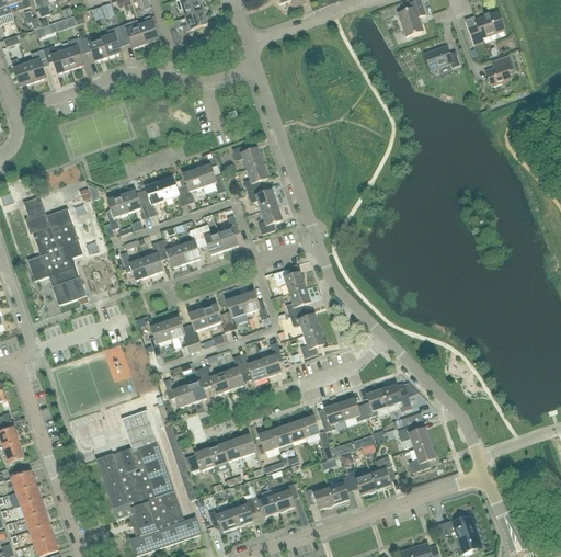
[(9,4),(7,0),(0,0),(0,14),(11,11),(9,4)]
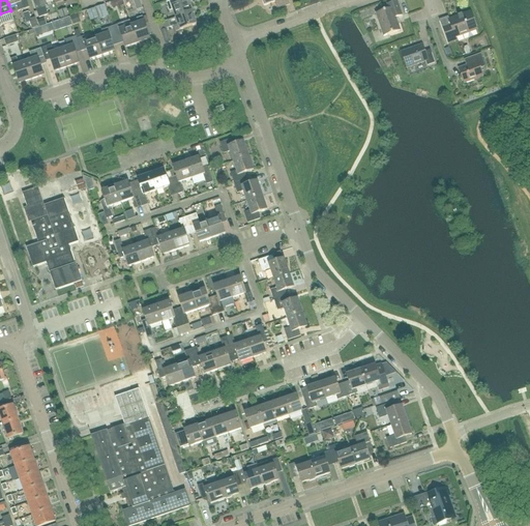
[(6,0),(8,4),(16,1),(18,8),(29,4),(27,0),(6,0)]
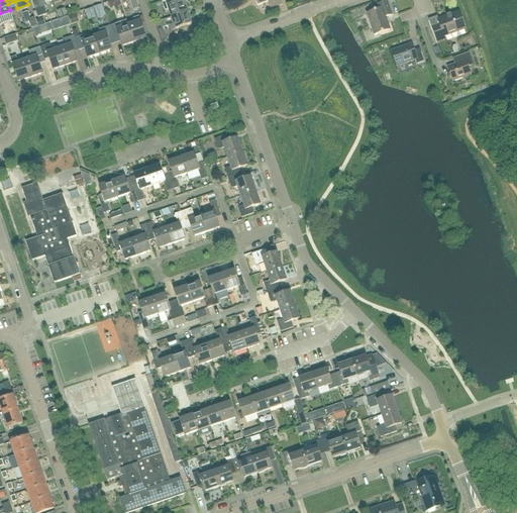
[(35,6),(37,14),(47,11),(44,3),(45,3),(44,0),(32,0),(34,6),(35,6)]
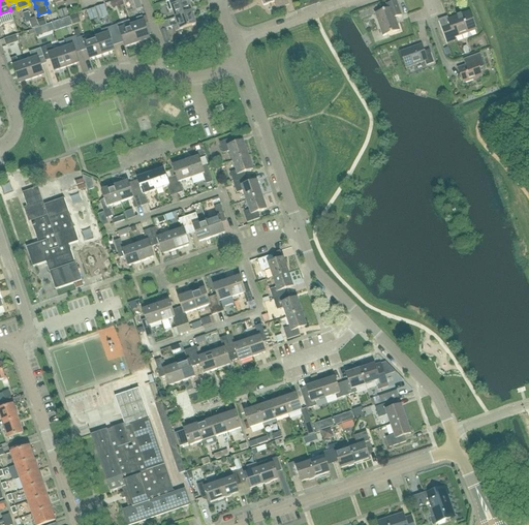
[(175,14),(191,9),(188,0),(180,0),(165,0),(168,9),(173,8),(175,14)]
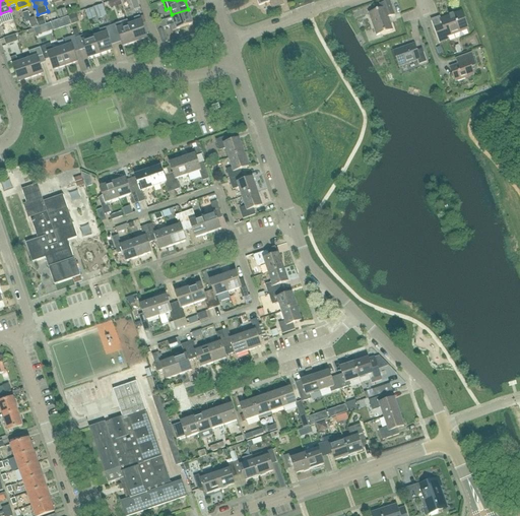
[(369,10),(377,33),(393,26),(388,14),(395,12),(391,0),(383,0),(380,1),(382,6),(369,10)]
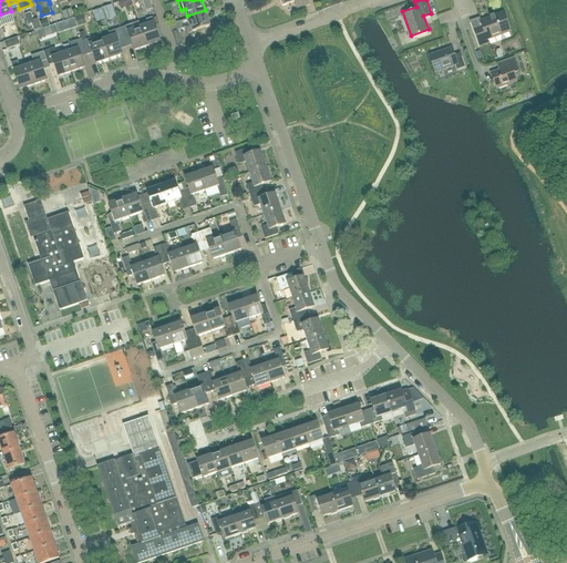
[(73,13),(71,4),(62,8),(65,17),(73,13)]
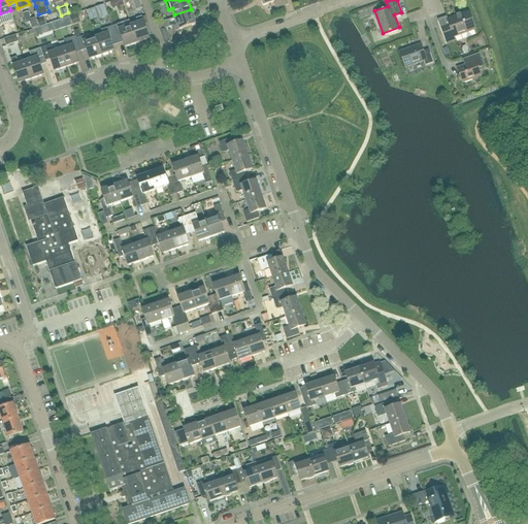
[(475,26),(468,8),(448,17),(447,13),(438,17),(447,39),(455,36),(454,34),(475,26)]
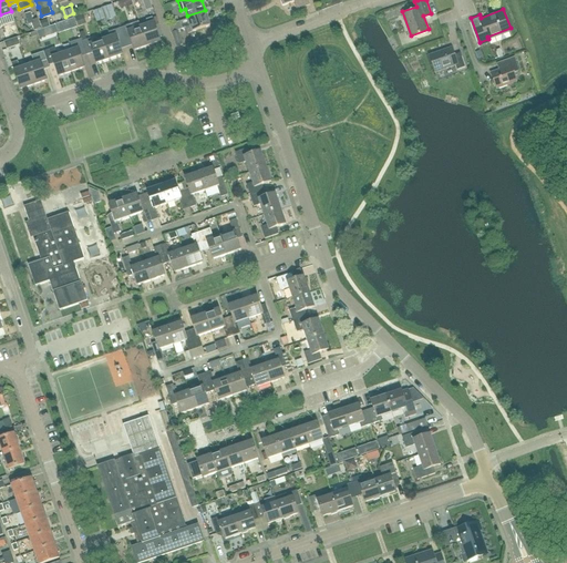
[(205,10),(187,16),(191,23),(186,24),(187,30),(209,22),(205,10)]
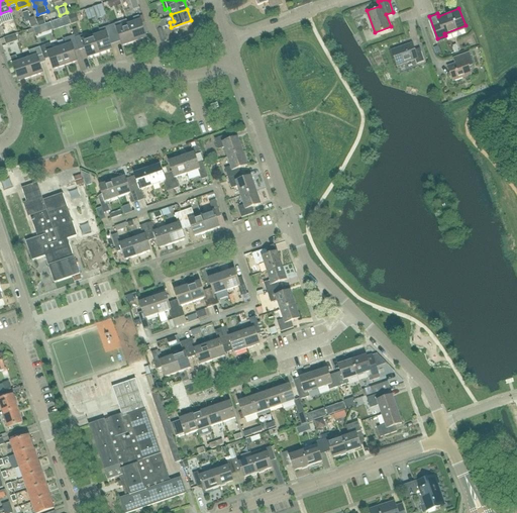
[(128,22),(133,39),(145,35),(138,13),(133,15),(134,19),(128,22)]
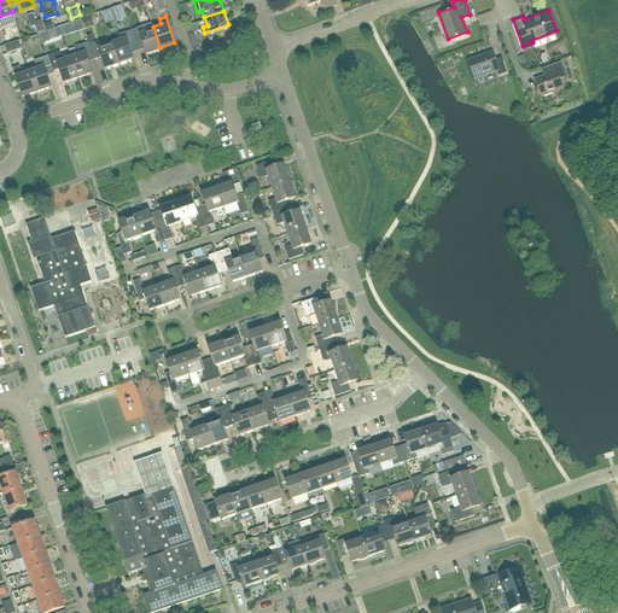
[(159,47),(153,27),(145,29),(144,23),(130,28),(135,42),(143,40),(146,52),(159,47)]
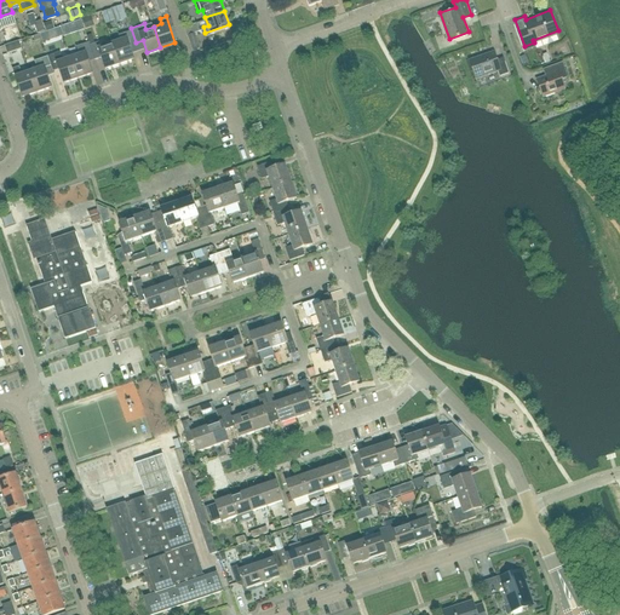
[(42,39),(50,36),(46,28),(40,30),(39,30),(42,39)]
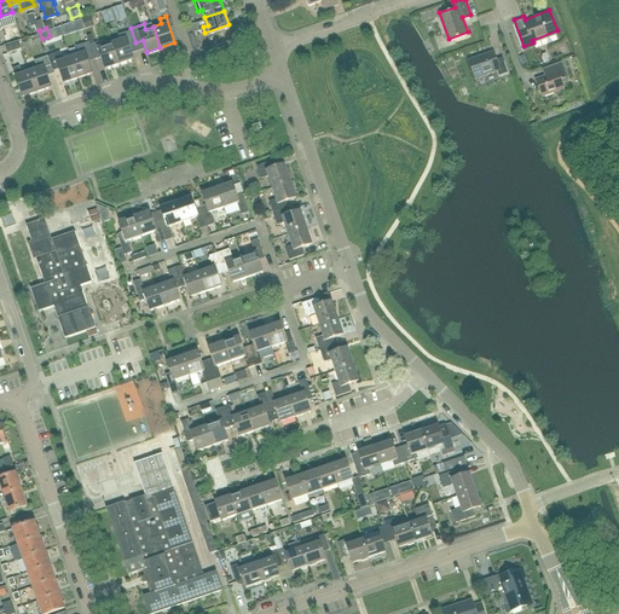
[(136,42),(131,28),(119,33),(120,38),(111,40),(119,61),(133,56),(129,45),(136,42)]
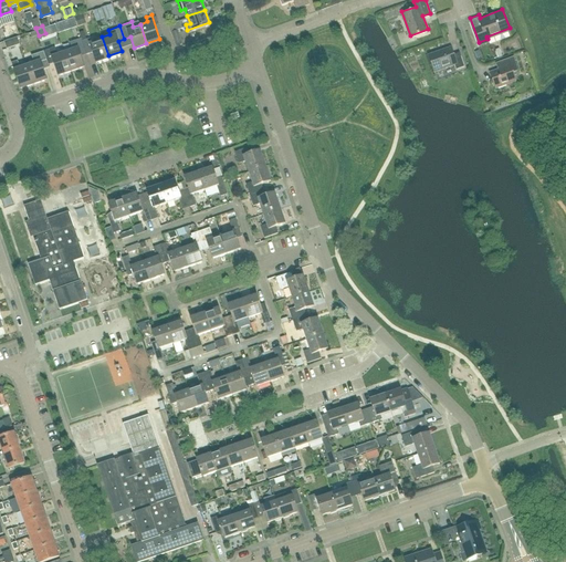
[(6,38),(18,34),(18,33),(19,33),(17,28),(3,32),(6,38)]
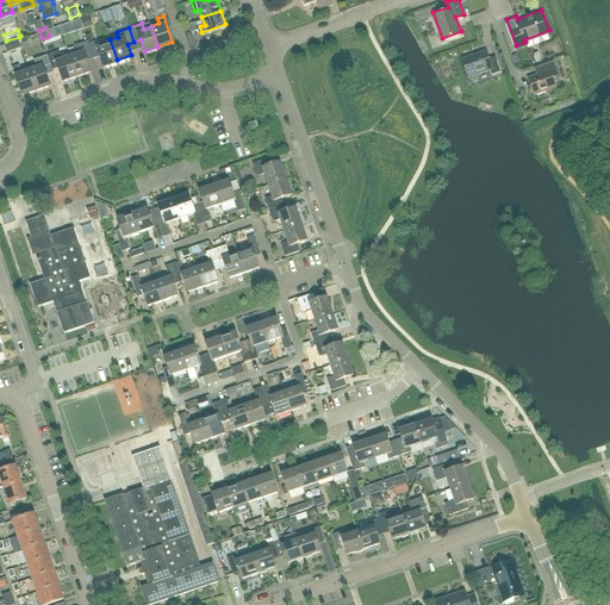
[(185,32),(190,47),(197,44),(192,30),(185,32)]
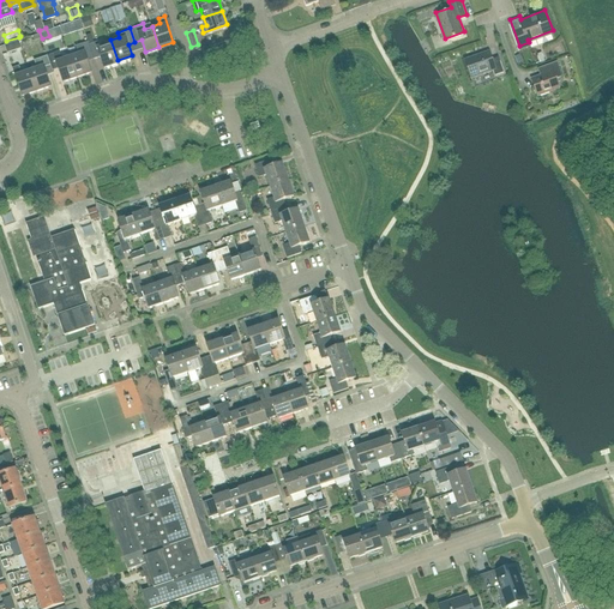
[(5,42),(7,49),(22,44),(19,37),(5,42)]
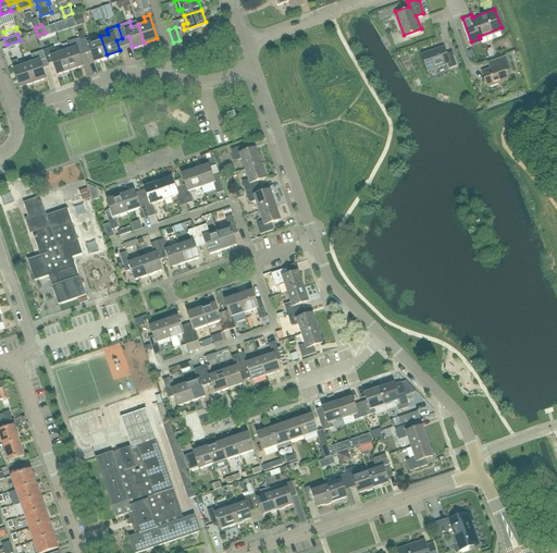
[(94,38),(93,34),(86,36),(84,36),(81,38),(85,51),(90,49),(94,59),(107,54),(100,36),(94,38)]
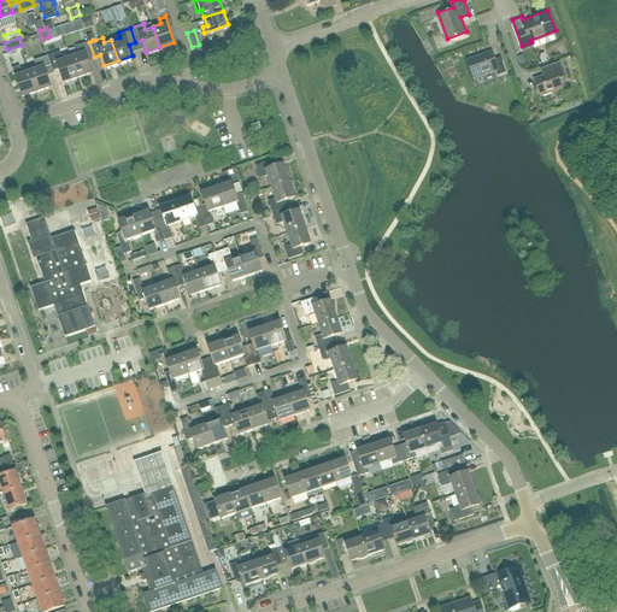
[(70,54),(77,75),(92,70),(88,58),(94,57),(89,42),(88,40),(75,43),(78,52),(70,54)]
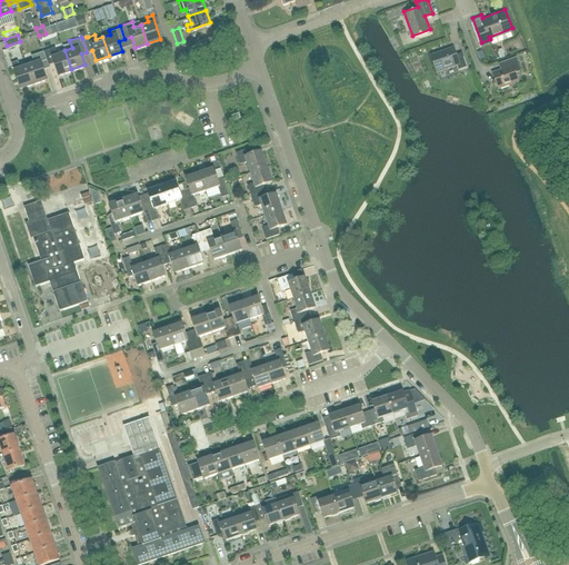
[(453,45),(431,52),(437,69),(457,62),(458,67),(468,65),(462,49),(456,51),(453,45)]
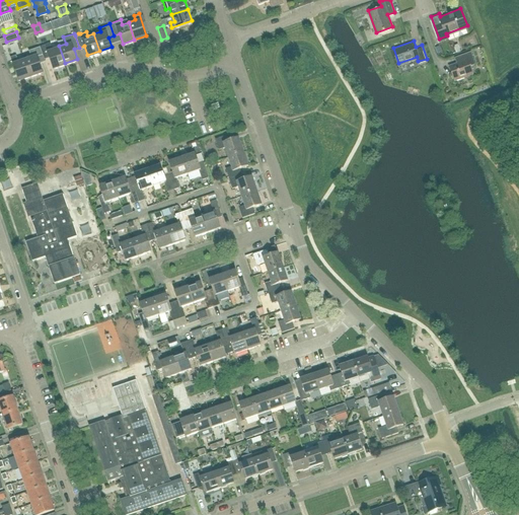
[(65,63),(59,46),(52,48),(50,42),(40,45),(44,57),(49,55),(53,67),(65,63)]
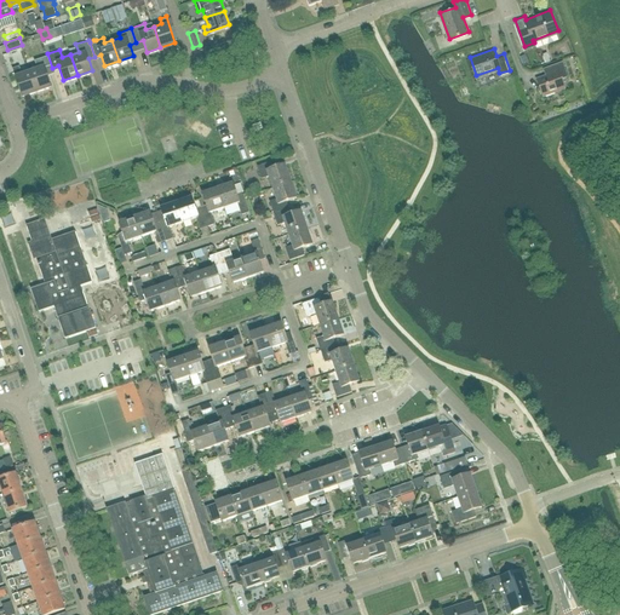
[(29,69),(36,88),(51,84),(46,73),(52,70),(52,68),(47,53),(34,58),(38,67),(29,69)]
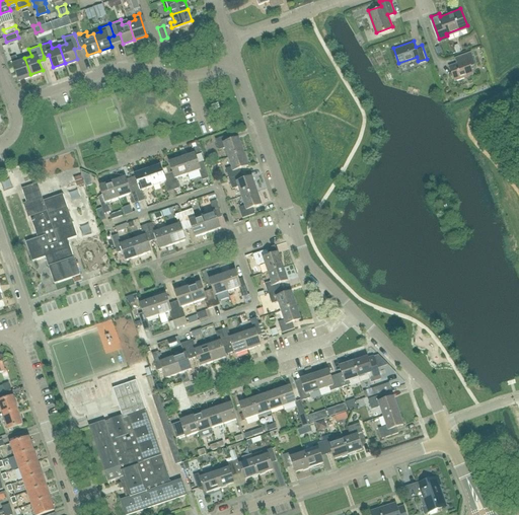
[(454,78),(472,71),(469,64),(475,61),(471,49),(458,53),(460,59),(449,64),(454,78)]
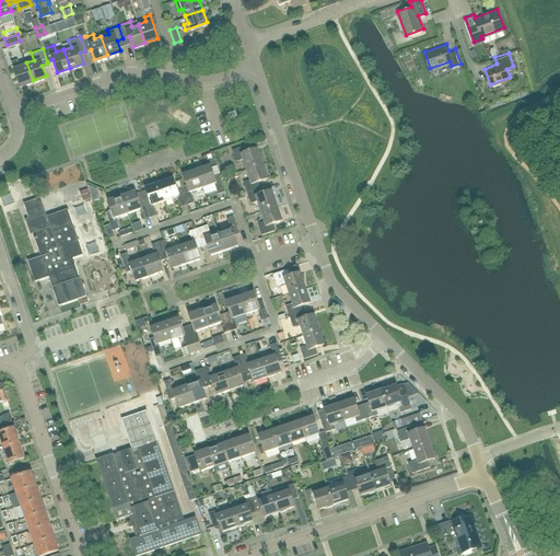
[(33,80),(26,62),(20,65),(16,57),(11,59),(20,85),(33,80)]
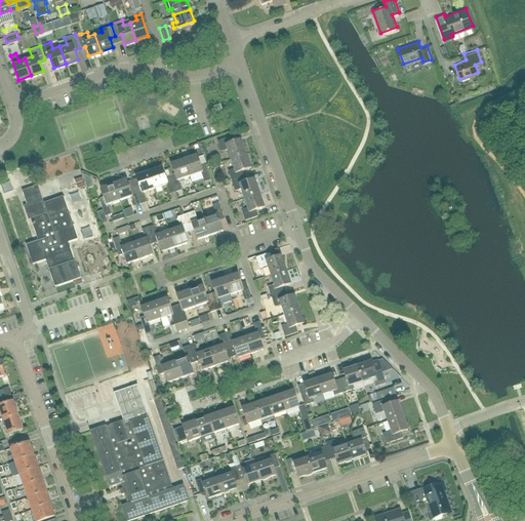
[(231,156),(246,151),(241,137),(232,141),(230,134),(217,138),(221,149),(228,147),(231,156)]
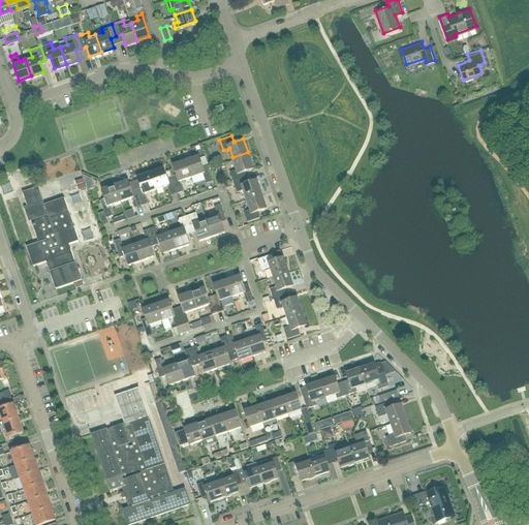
[(234,179),(246,175),(244,170),(253,166),(248,152),(232,157),(236,167),(229,170),(234,179)]
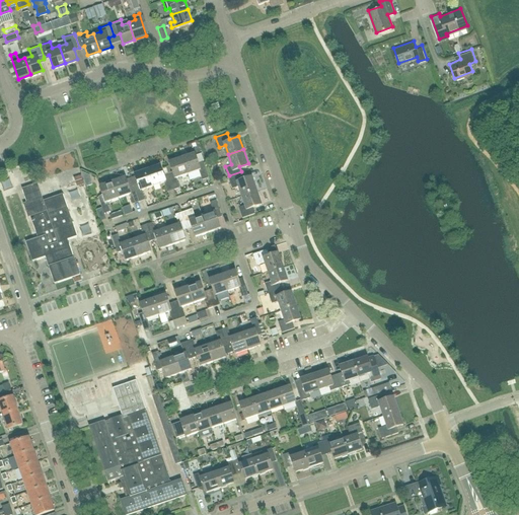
[(182,155),(188,171),(199,167),(203,176),(208,174),(203,159),(198,160),(195,151),(182,155)]
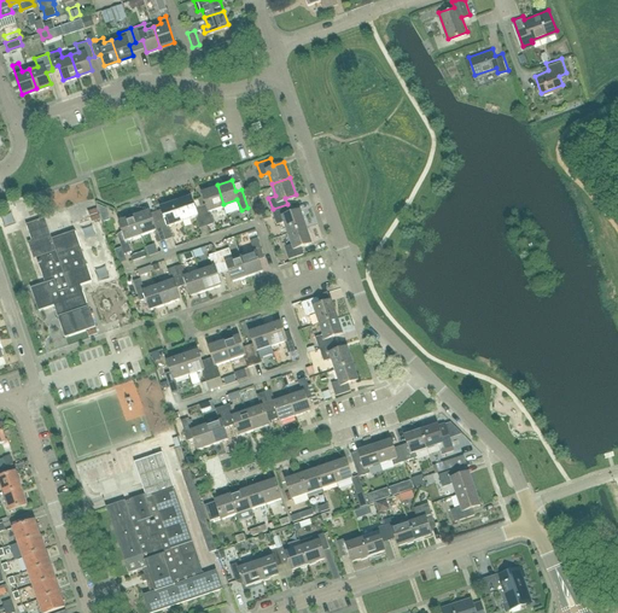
[(200,204),(207,222),(214,220),(210,209),(223,204),(217,185),(202,190),(205,202),(200,204)]
